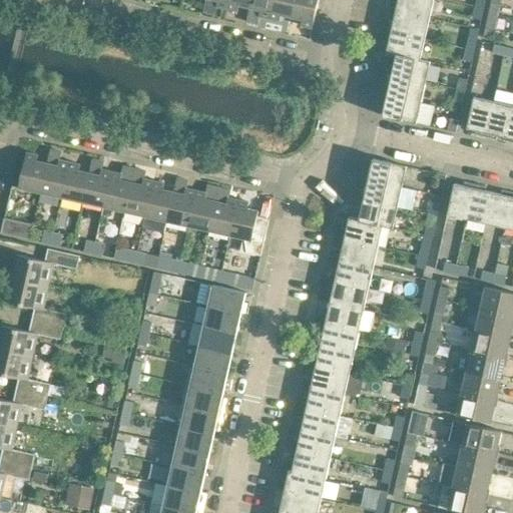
[(187,0),(185,10),(196,12),(198,3),(195,0),(187,0)]
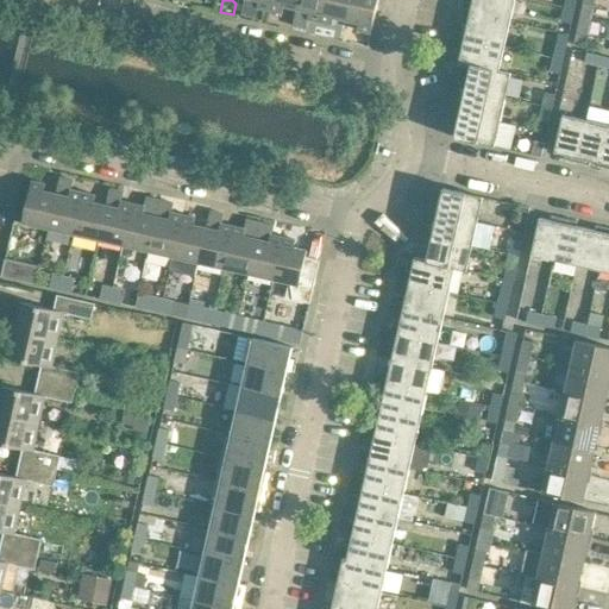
[(270,11),(271,0),(245,0),(243,14),(257,18),(259,8),(270,11)]
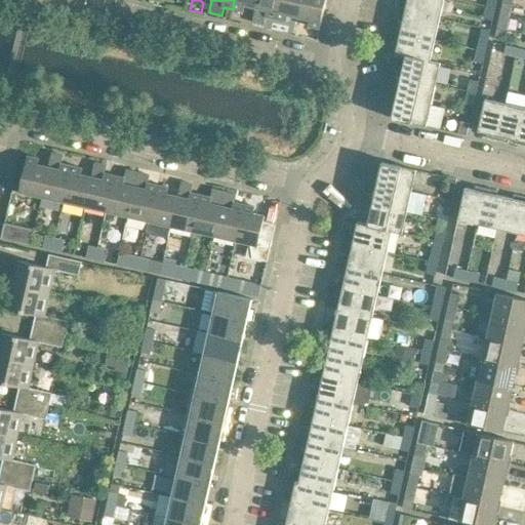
[(245,5),(255,8),(256,0),(234,0),(233,9),(243,11),(245,5)]
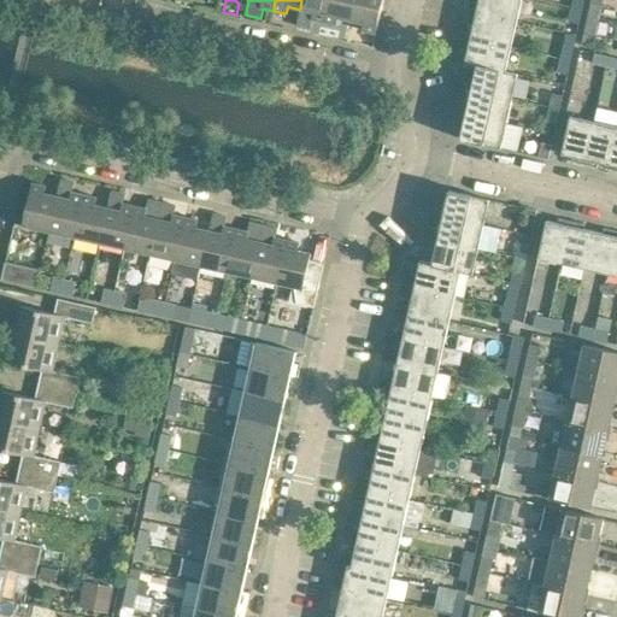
[(301,0),(300,10),(297,25),(311,29),(313,19),(324,22),(328,0),(301,0)]
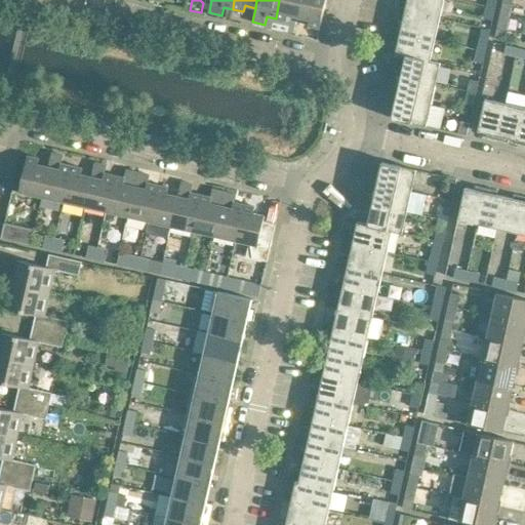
[(288,15),(298,17),(303,0),(279,0),(276,18),(286,22),(288,15)]
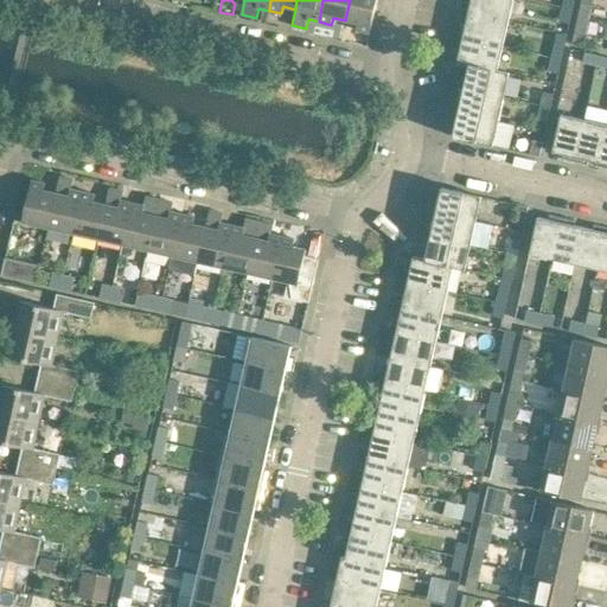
[(357,30),(370,33),(376,0),(350,0),(345,20),(358,24),(357,30)]
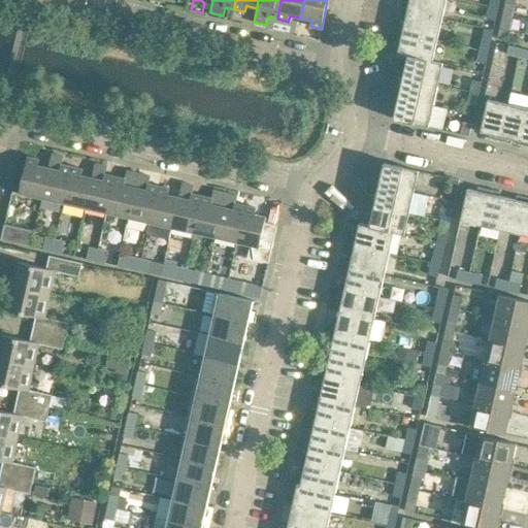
[(442,19),(446,0),(409,0),(407,11),(442,19)]
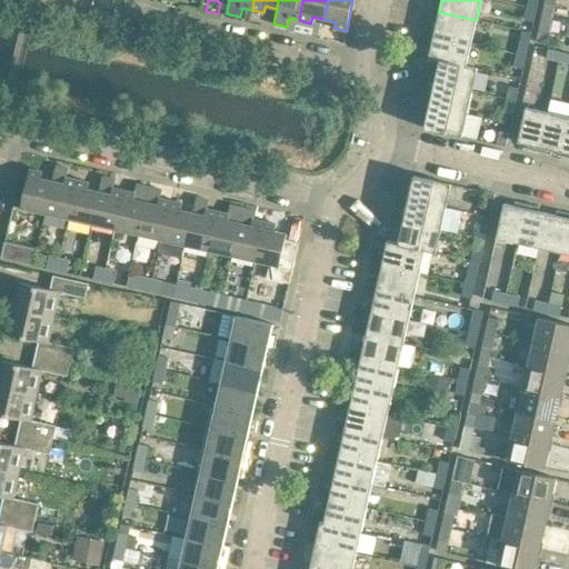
[(545,2),(542,16),(551,18),(555,5),(545,2)]
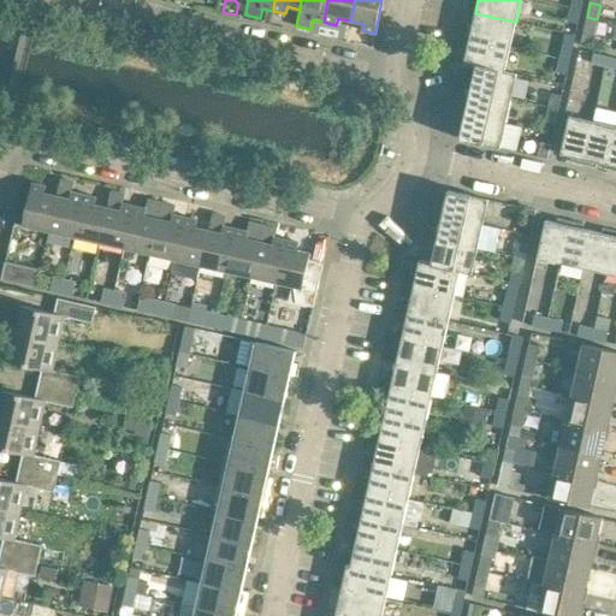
[(581,10),(570,7),(568,22),(578,24),(581,10)]
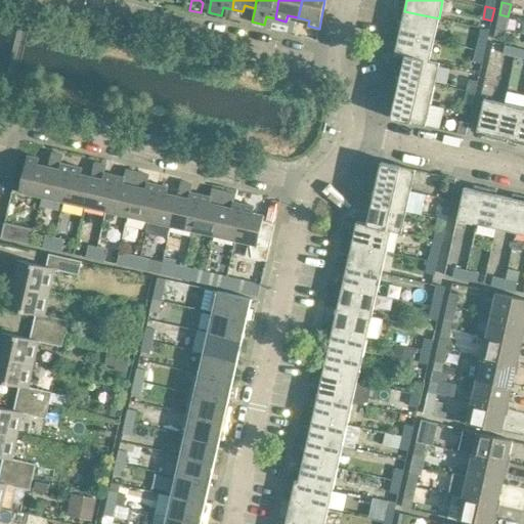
[(396,27),(395,32),(434,40),(439,18),(404,11),(402,22),(396,20),(396,27)]
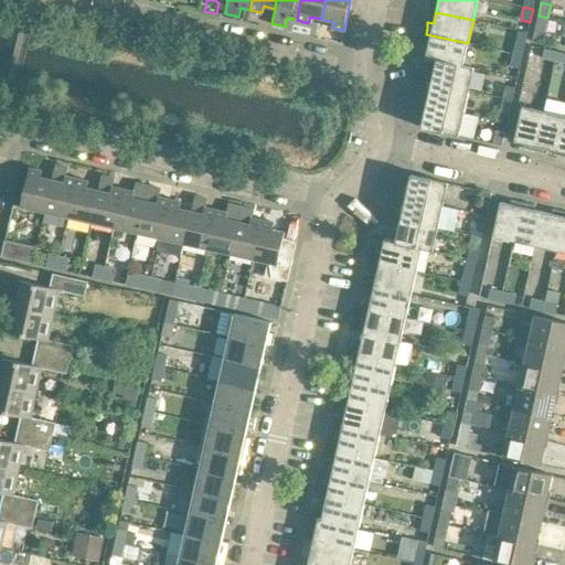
[(544,31),(547,18),(539,16),(535,29),(544,31)]
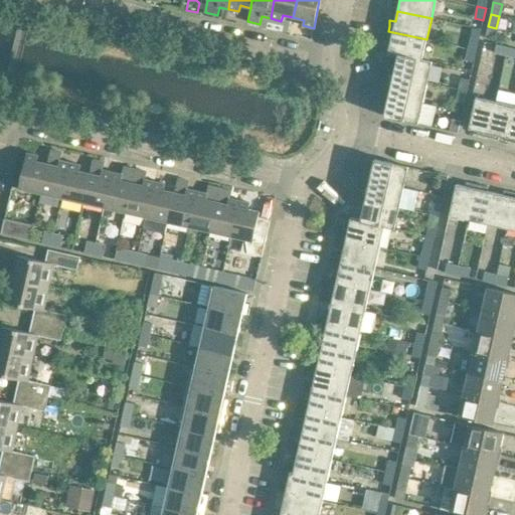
[(421,59),(426,39),(388,31),(387,36),(385,40),(390,41),(388,53),(397,56),(398,54),(421,59)]
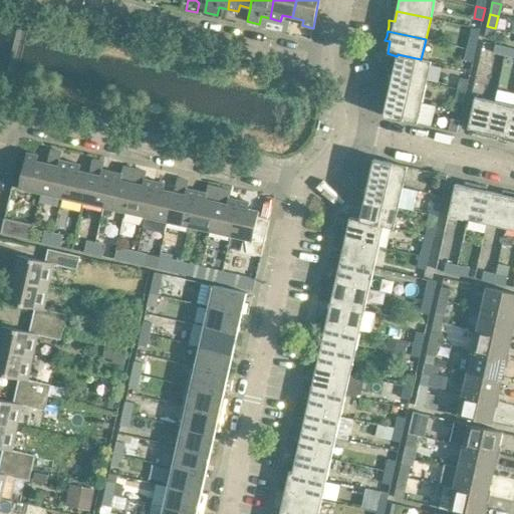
[(470,37),(467,48),(475,50),(478,38),(470,37)]
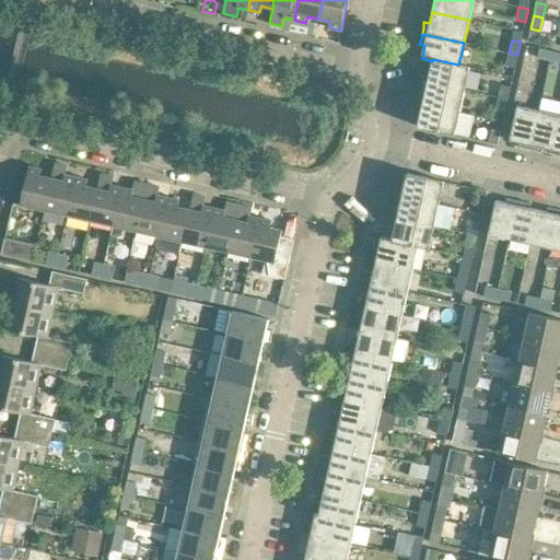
[(536,58),(550,60),(552,51),(538,48),(536,58)]
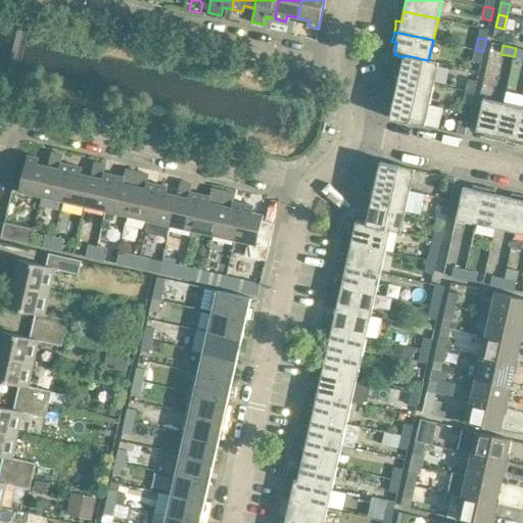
[(522,49),(516,48),(514,56),(522,58),(522,49)]
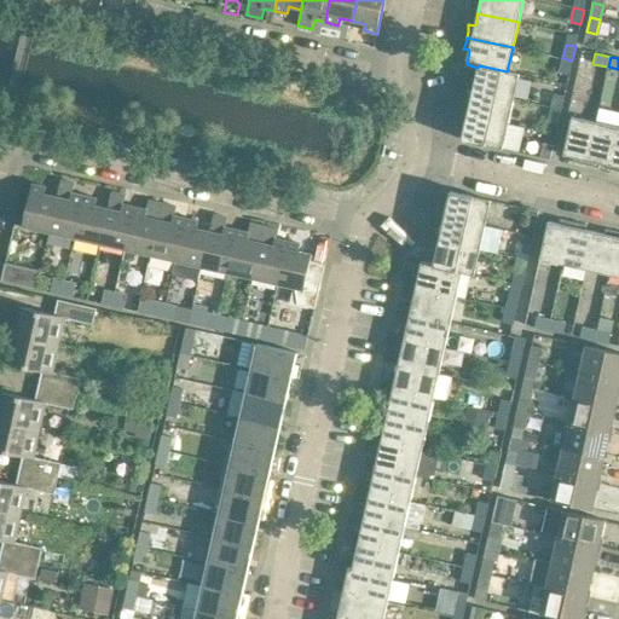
[(570,75),(572,61),(562,58),(559,73),(570,75)]
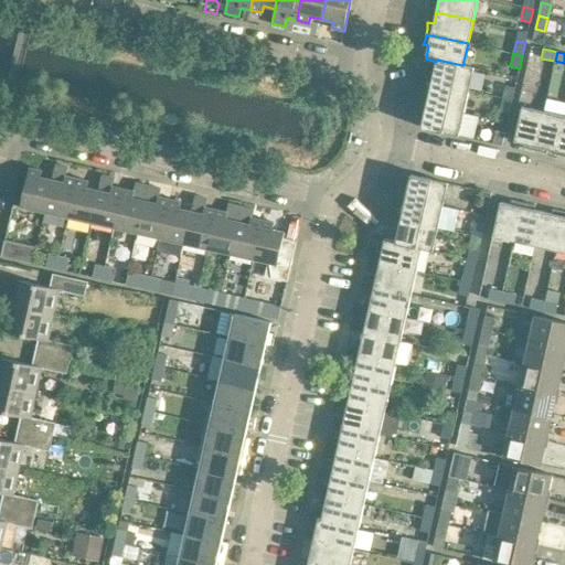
[(436,62),(432,83),(469,91),(473,67),(462,65),(437,60),(436,62)]
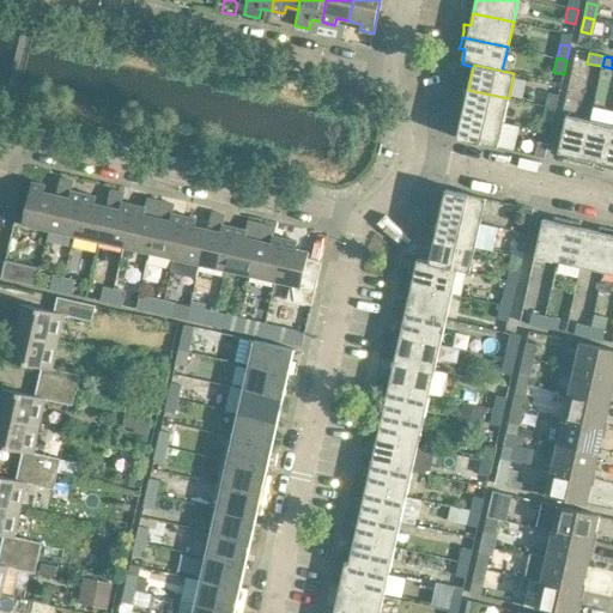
[(503,123),(509,98),(468,90),(462,114),(503,123)]
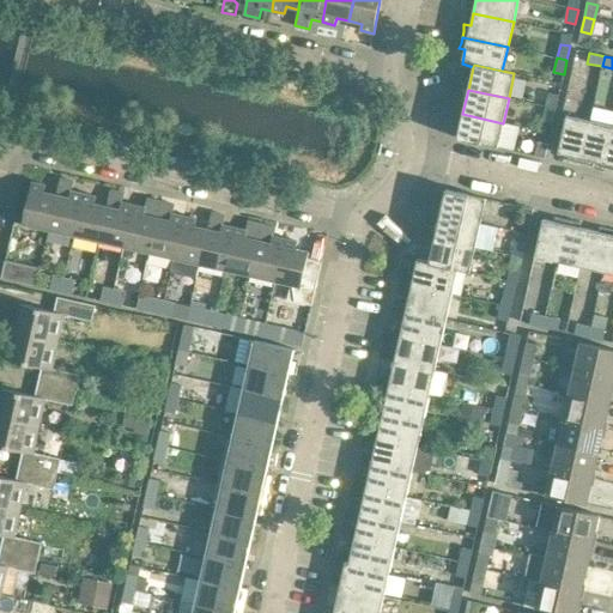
[(548,92),(546,107),(556,109),(559,95),(548,92)]
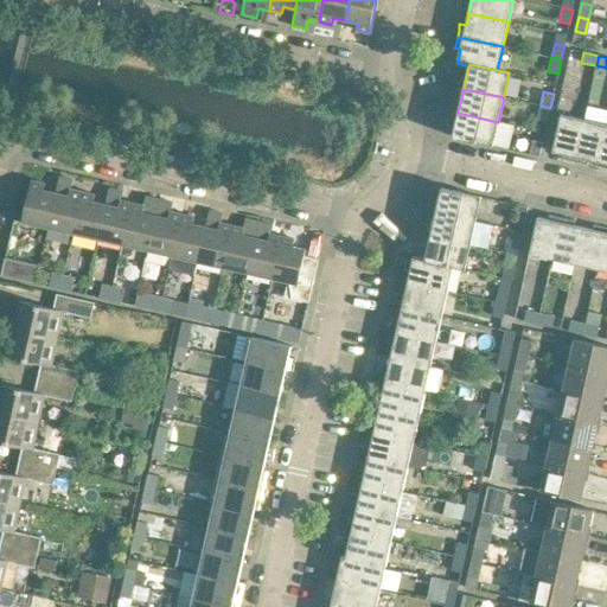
[(547,122),(550,108),(541,106),(537,120),(547,122)]
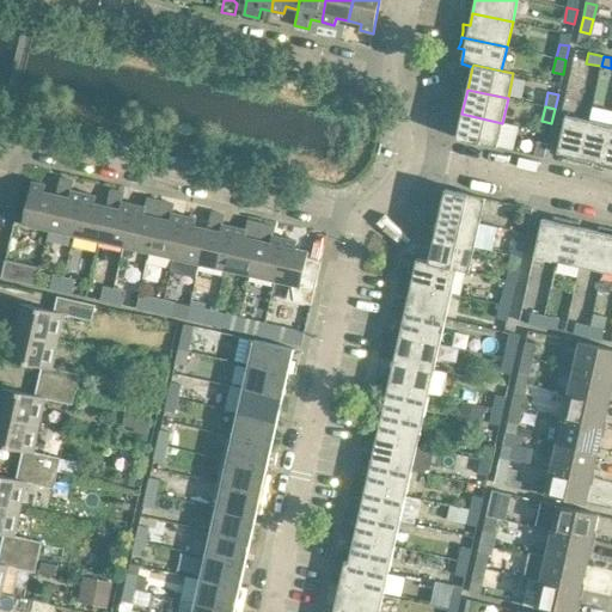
[(461,114),(461,117),(457,138),(496,147),(502,123),(461,114)]
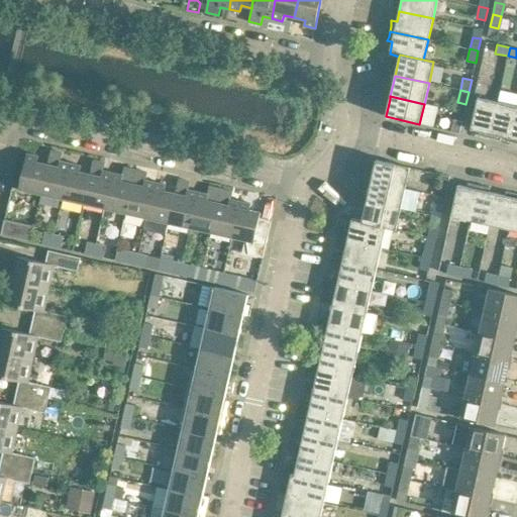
[(478,98),(471,129),(480,131),(479,135),(489,137),(497,102),(478,98)]
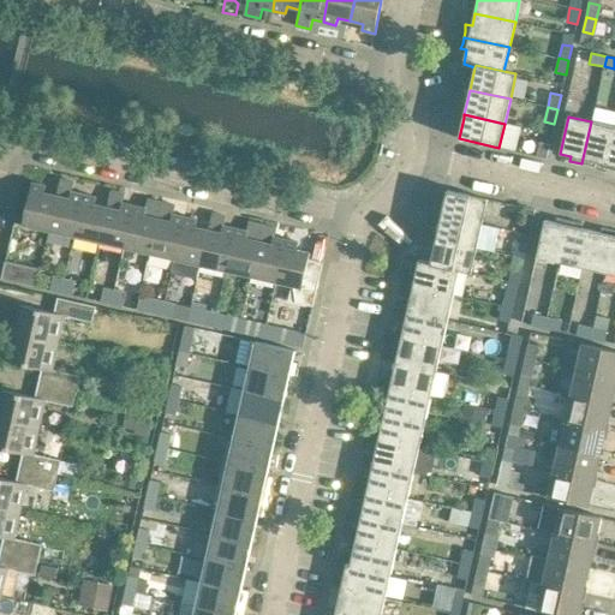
[(596,162),(605,165),(614,126),(591,121),(581,163),(595,167),(596,162)]
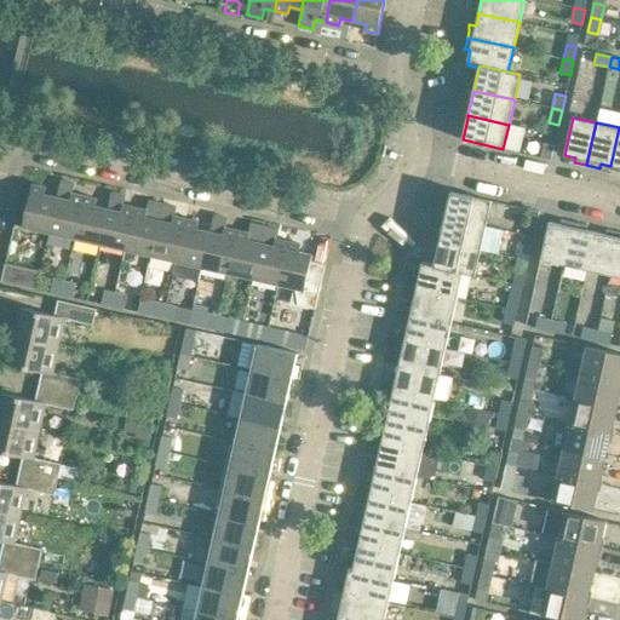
[(544,143),(541,158),(551,160),(555,145),(544,143)]
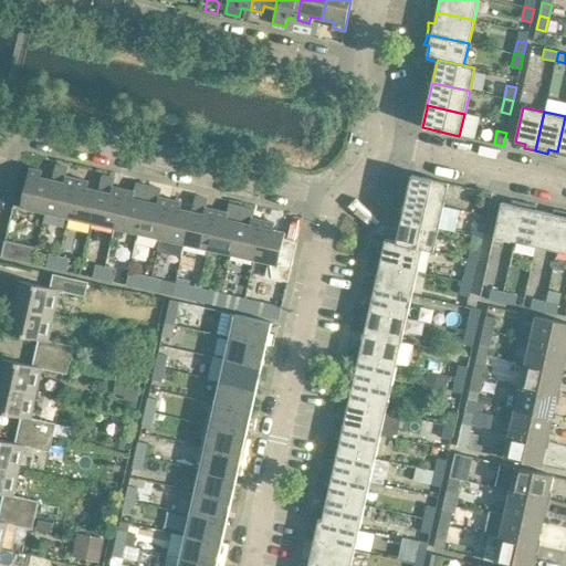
[(45,212),(69,218),(77,179),(66,177),(69,168),(55,165),(52,180),(45,212)]
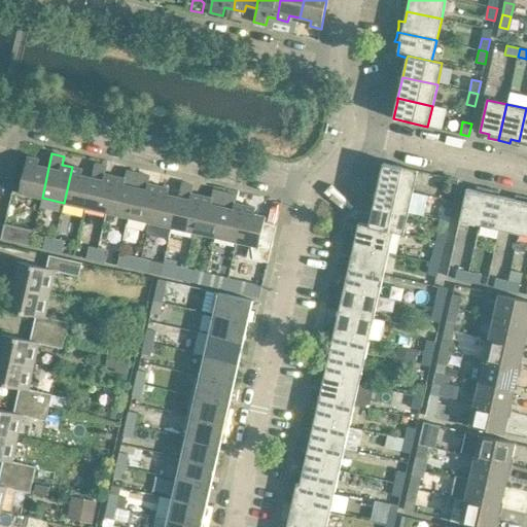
[(48,168),(38,166),(39,160),(28,156),(20,192),(42,198),(48,168)]
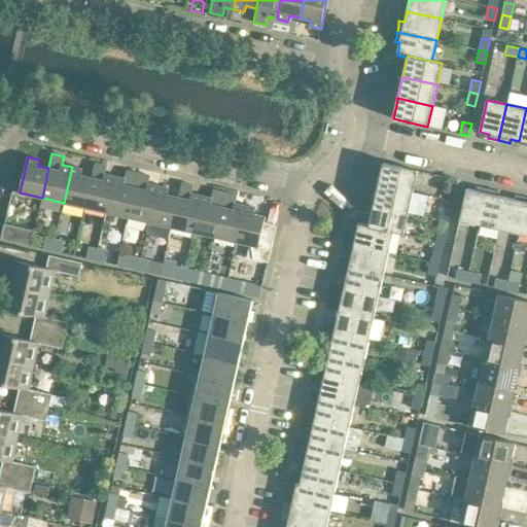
[(413,191),(418,171),(383,163),(379,181),(379,184),(413,191)]
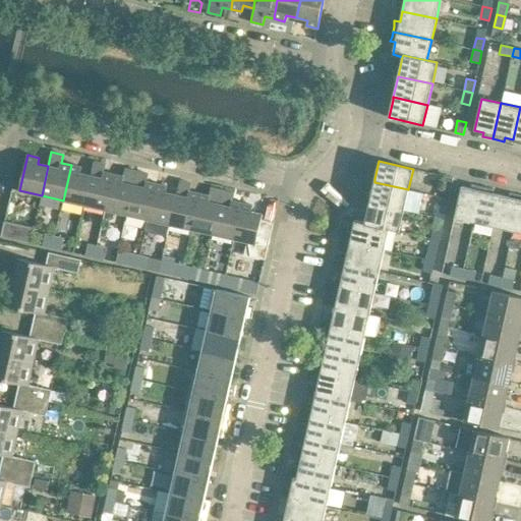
[(84,206),(106,210),(114,174),(104,172),(106,164),(94,162),(91,175),(84,206)]
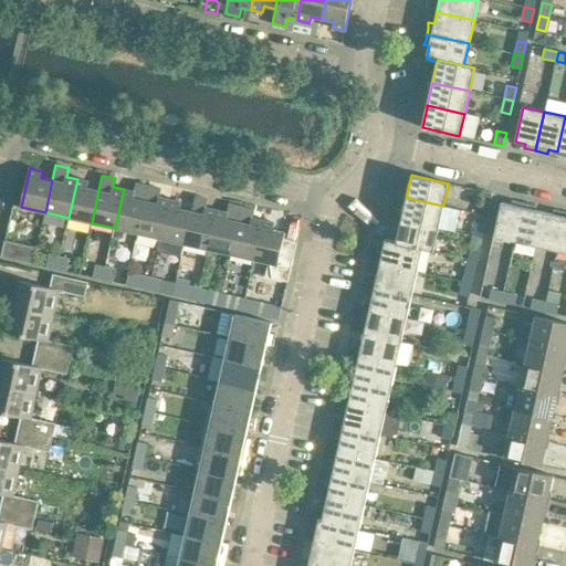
[(88,181),(77,179),(69,218),(92,223),(98,190),(87,188),(88,181)]
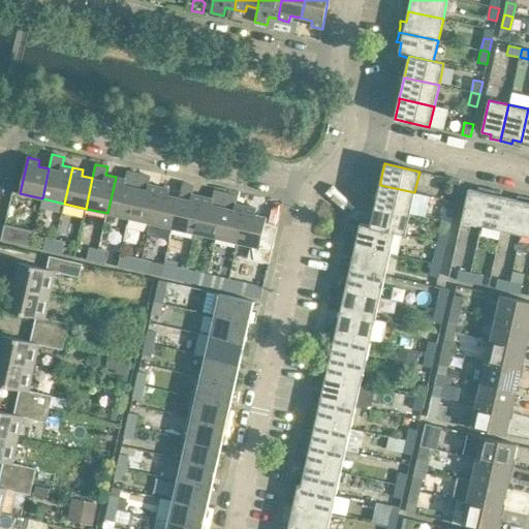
[(129,218),(136,188),(138,174),(127,172),(125,179),(116,177),(107,213),(129,218)]
